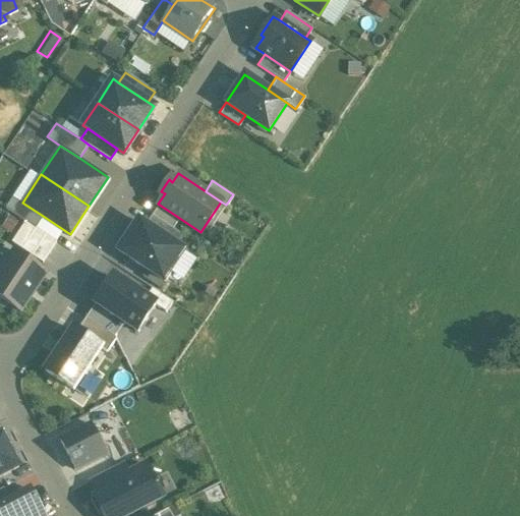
[(25,220),(36,227),(43,216),(22,203),(12,196),(5,207),(25,220)]
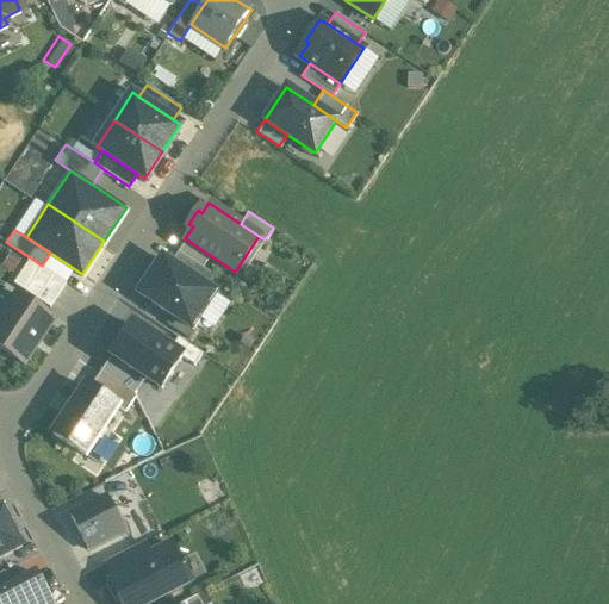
[(210,255),(185,238),(178,250),(202,266),(210,255)]
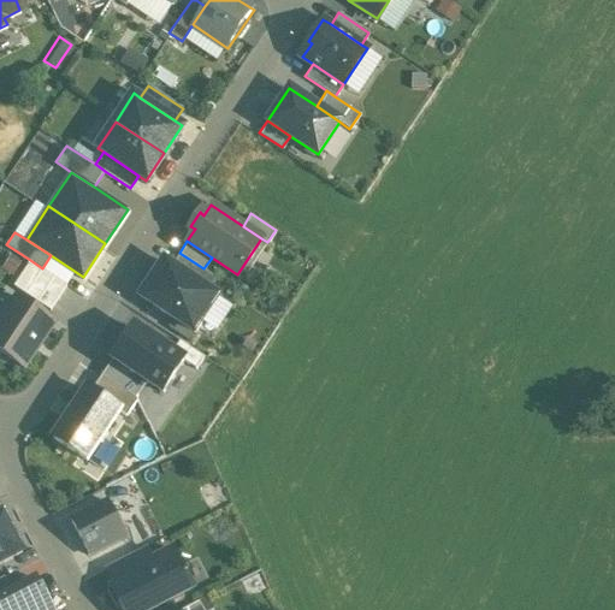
[(203,268),(179,253),(171,265),(207,288),(214,277),(203,268)]
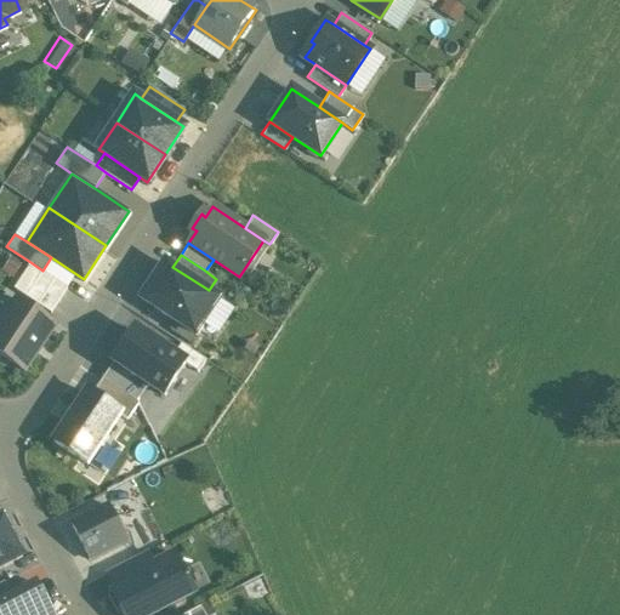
[(209,290),(172,267),(164,261),(140,297),(166,315),(191,331),(194,334),(219,297),(209,290)]
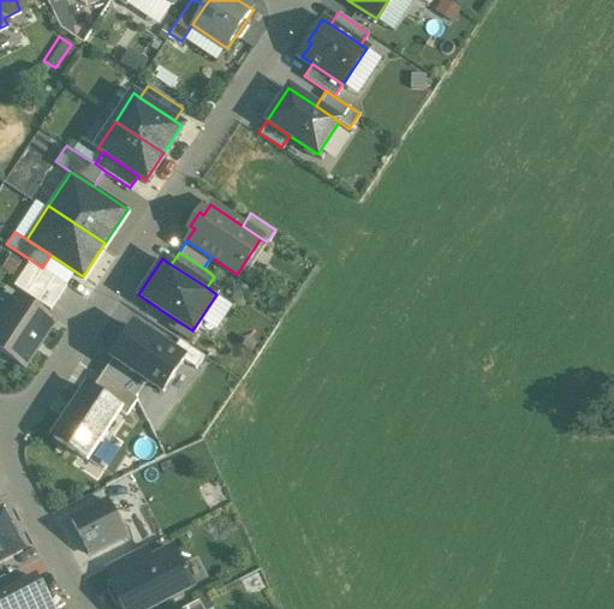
[(42,268),(30,260),(13,285),(49,308),(65,282),(42,268)]
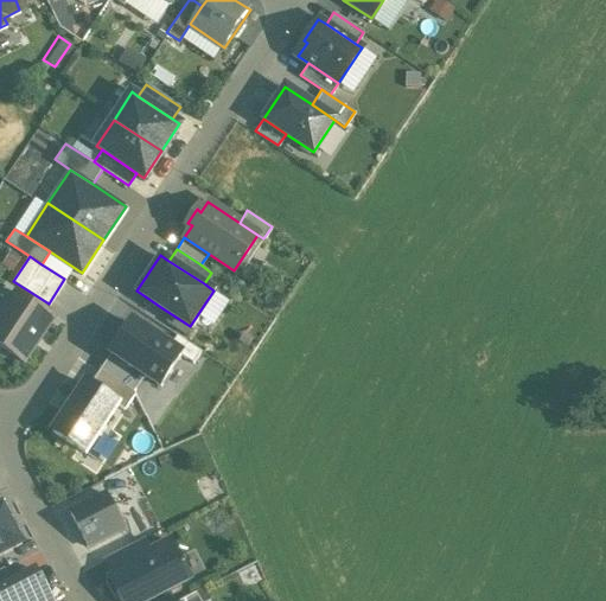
[(53,314),(16,289),(0,312),(0,344),(23,359),(53,314)]
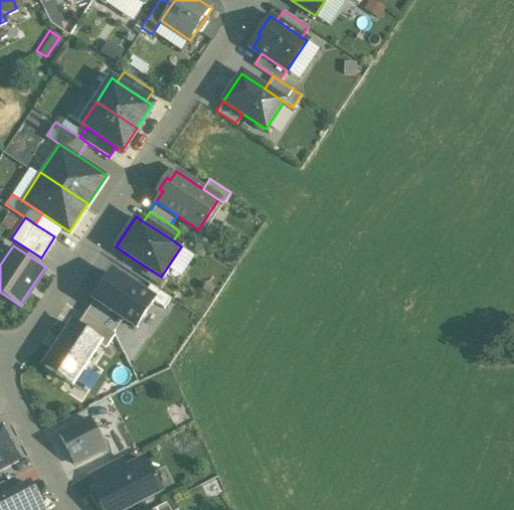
[(158,275),(138,262),(132,271),(152,285),(158,275)]
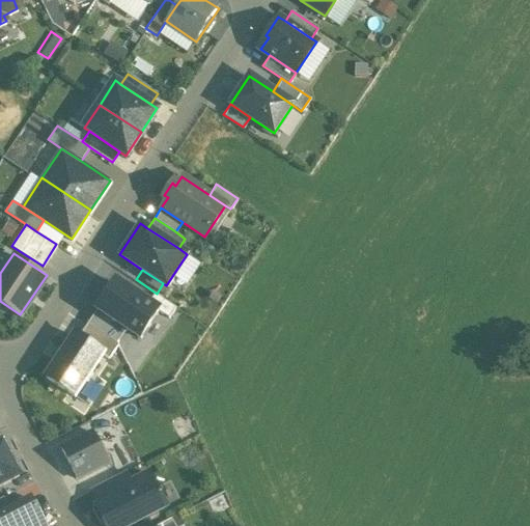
[(140,338),(158,310),(147,303),(115,281),(96,309),(126,329),(140,338)]
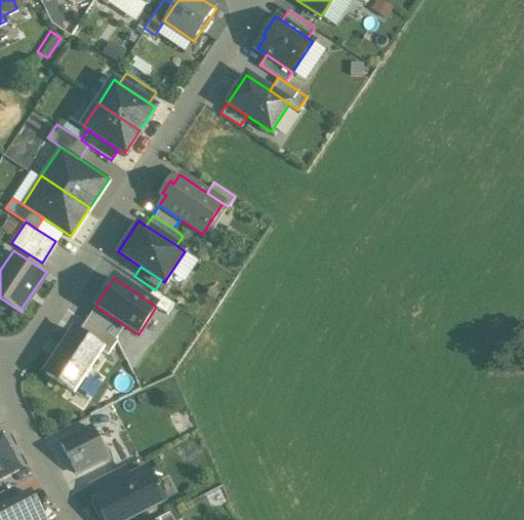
[(153,289),(146,300),(156,307),(166,313),(173,303),(153,289)]
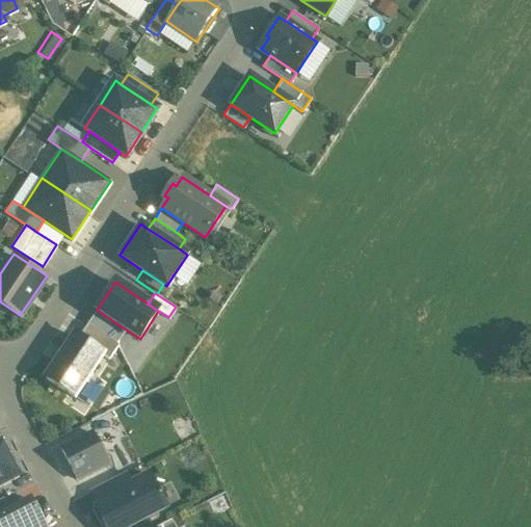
[(87,323),(117,343),(126,330),(97,310),(87,323)]
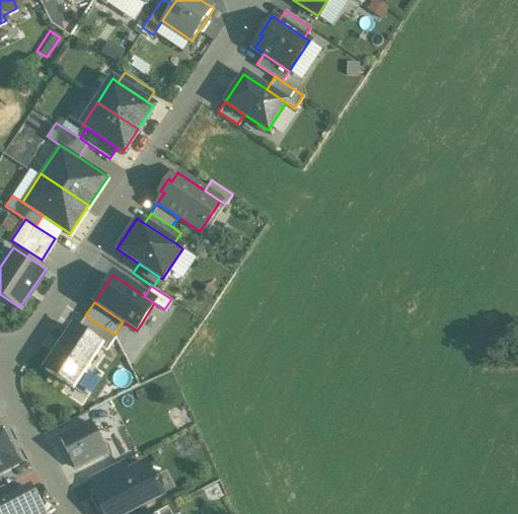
[(115,335),(85,315),(76,329),(100,345),(99,346),(105,350),(115,337),(115,335)]
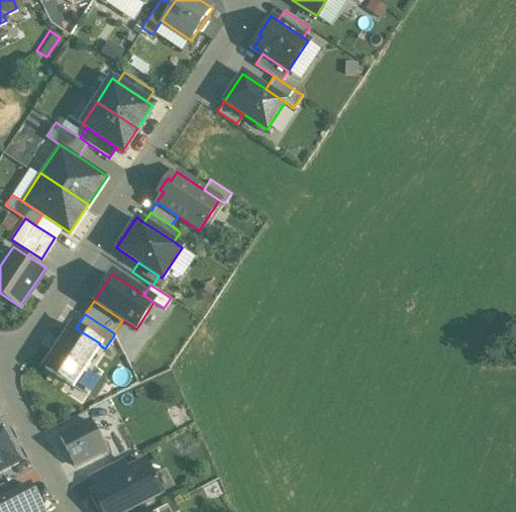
[(76,328),(72,325),(44,367),(72,385),(99,344),(100,343),(76,328)]
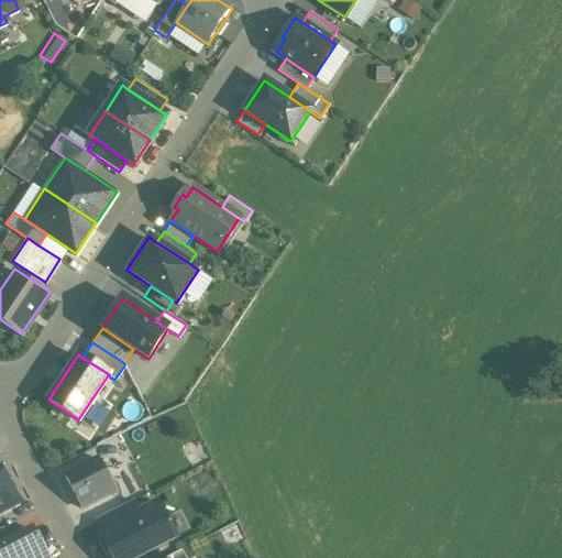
[(94,398),(84,416),(98,425),(109,408),(94,398)]
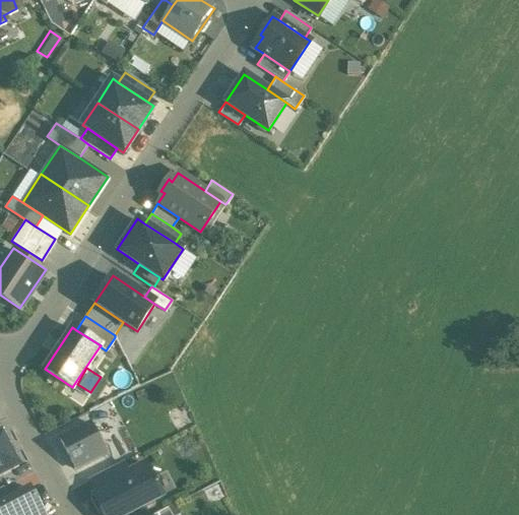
[(91,422),(60,438),(75,467),(107,450),(91,422)]
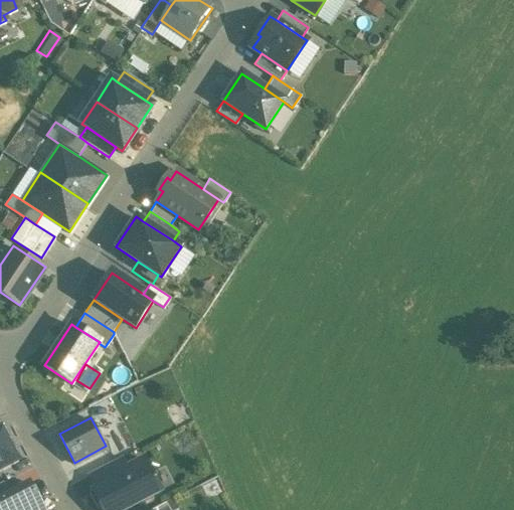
[(0,467),(17,458),(1,428),(0,429),(0,467)]
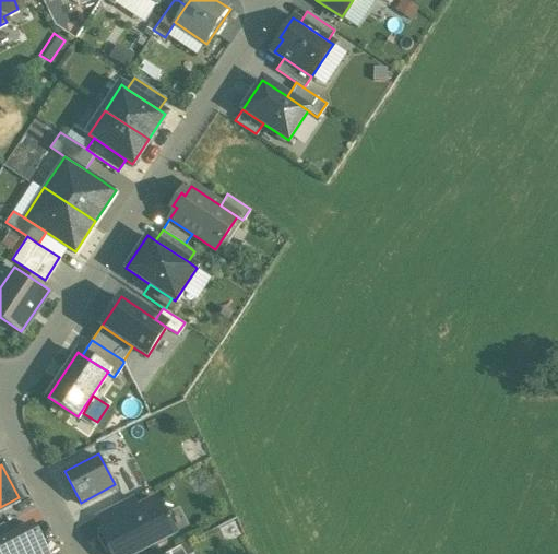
[(96,514),(104,530),(126,518),(123,514),(137,507),(130,495),(96,514)]
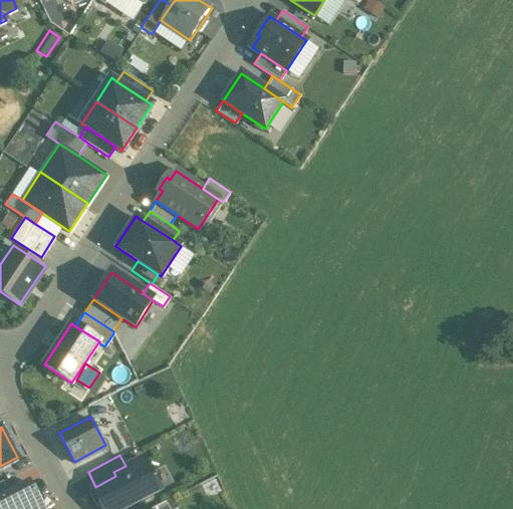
[(95,487),(88,491),(95,506),(100,504),(102,508),(119,508),(160,489),(143,457),(125,466),(113,472),(115,476),(95,487)]
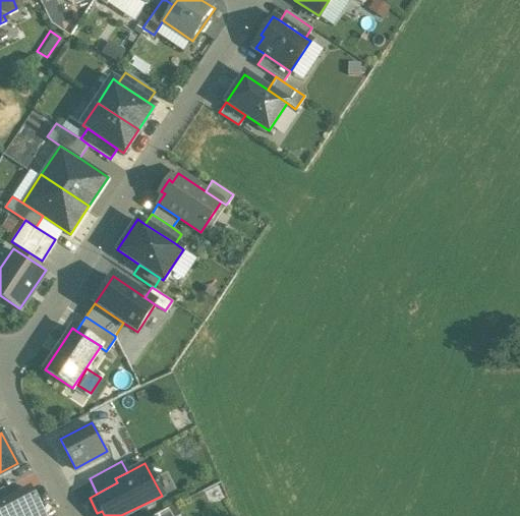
[(0,501),(9,496),(3,484),(0,485),(0,501)]
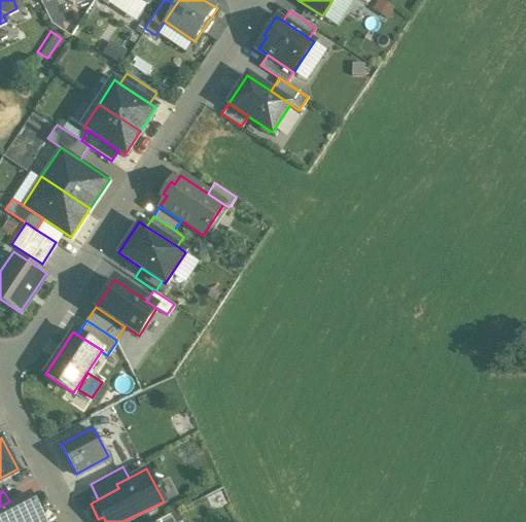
[(9,501),(0,507),(0,521),(45,521),(29,491),(9,501)]
